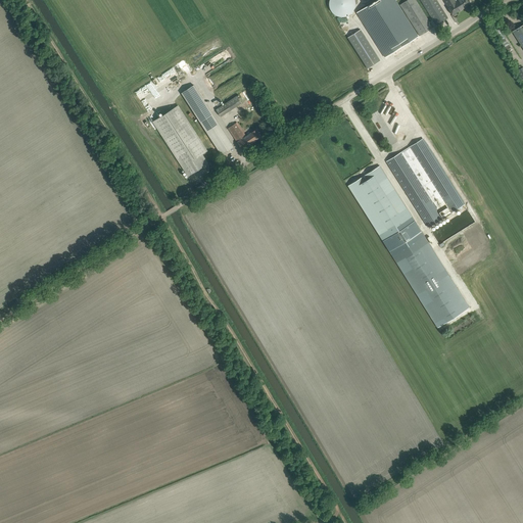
[(329,0),(329,3),(329,6),(330,8),(331,11),(333,13),(335,14),(337,16),(339,16),(341,16),(344,16),(346,16),(348,15),(352,12),(353,10),(354,9),(355,5),(355,4),(355,2),(354,0),(329,0)]
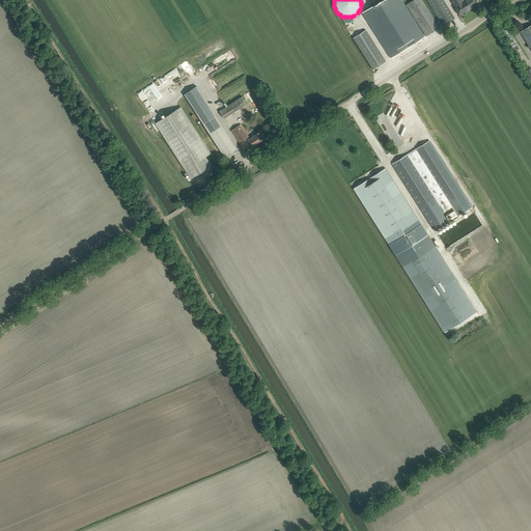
[(400,0),(382,0),(362,12),(391,58),(424,37),(400,0)]
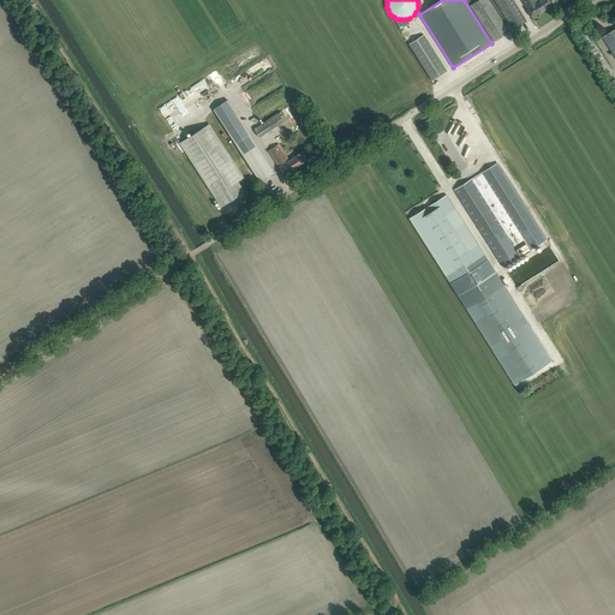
[(494,42),(513,29),(509,23),(505,25),(489,0),(478,0),(471,5),(494,42)]
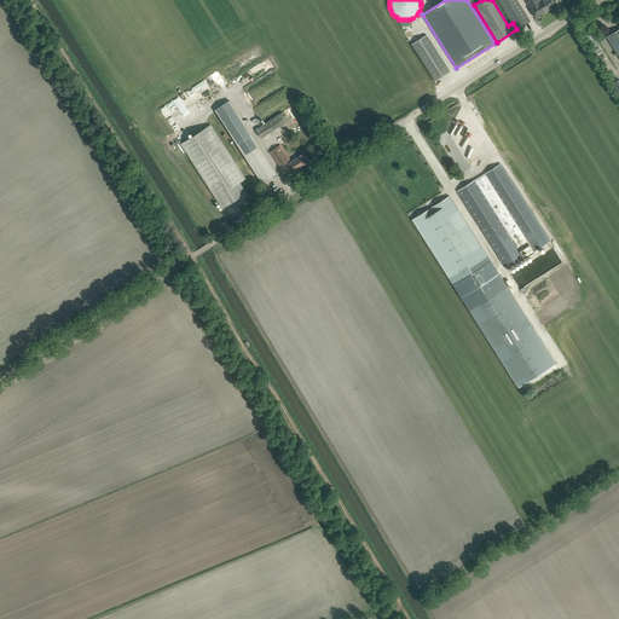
[(530,21),(516,0),(497,0),(513,23),(516,29),(530,21)]
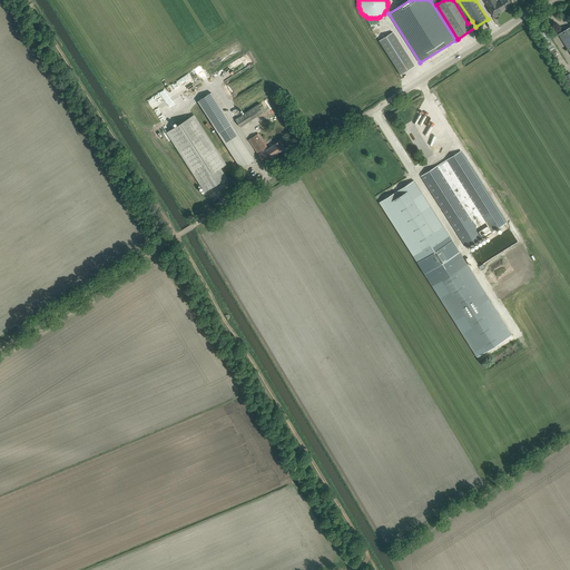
[(484,0),(489,7),(488,8),(493,16),(511,5),(508,0),(484,0)]
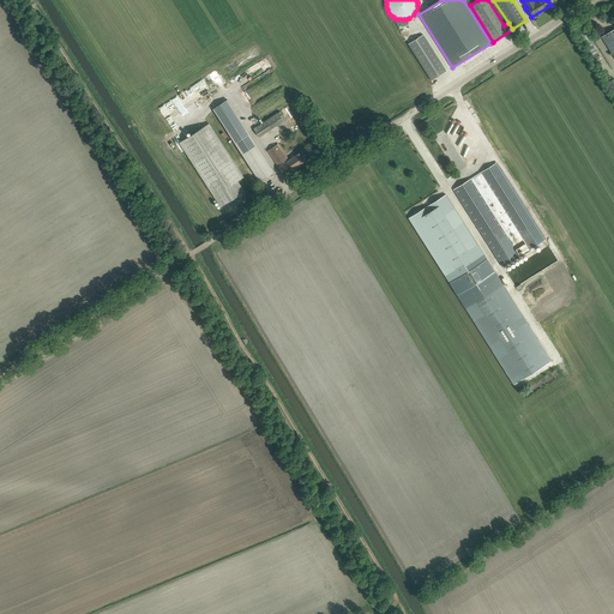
[(613,29),(601,37),(613,56),(613,29)]
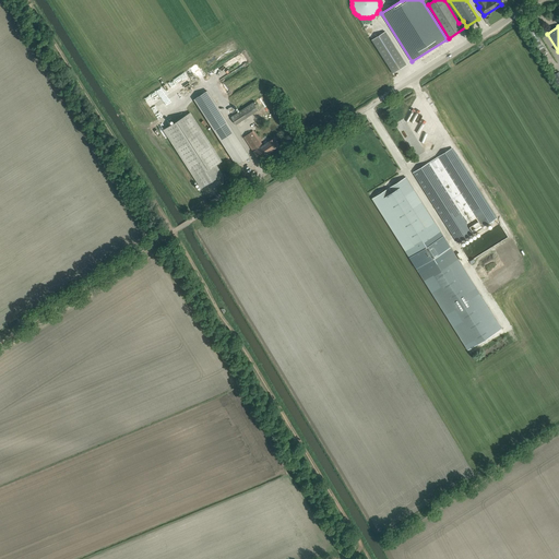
[(372,39),(393,73),(406,64),(385,32),(372,39)]
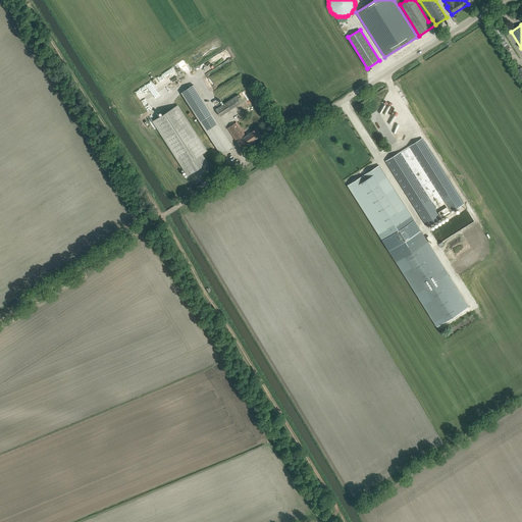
[(211,65),(209,61),(199,66),(203,73),(209,70),(207,67),(211,65)]
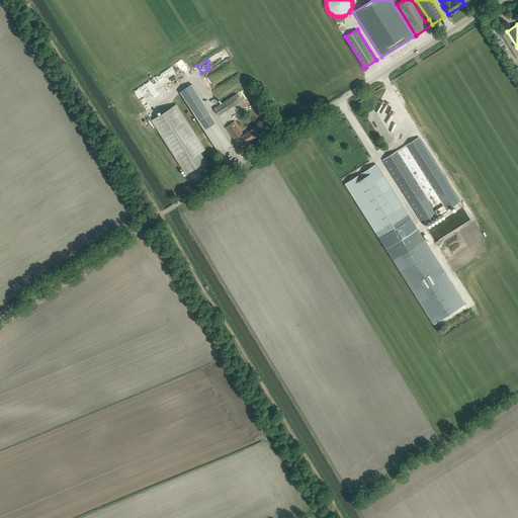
[(150,90),(157,102),(163,99),(162,97),(168,93),(164,88),(168,86),(161,74),(139,87),(142,92),(145,90),(146,92),(150,90)]
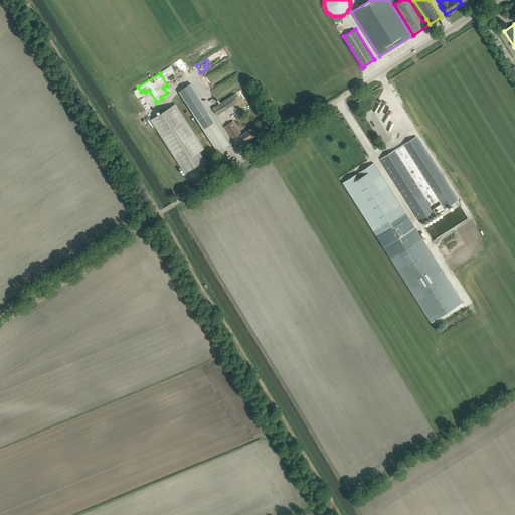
[(178,92),(217,153),(229,145),(190,84),(178,92)]
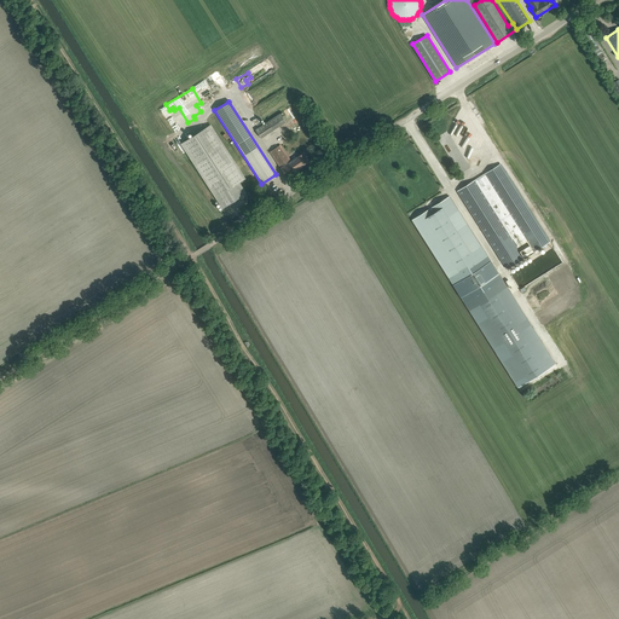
[(255,129),(261,138),(285,122),(281,114),(255,129)]
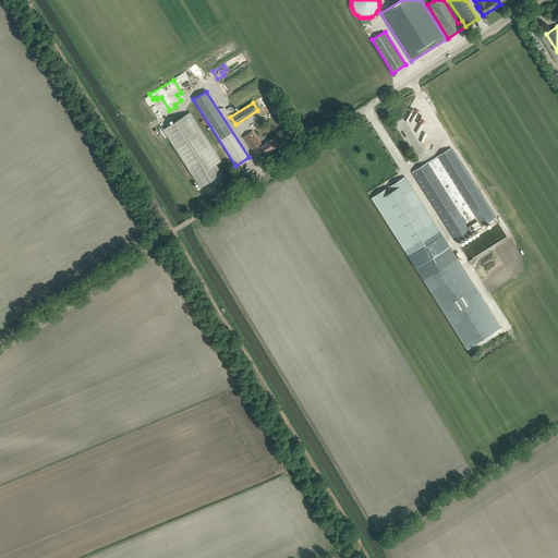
[(162,130),(201,189),(222,174),(216,165),(221,160),(190,112),(162,130)]
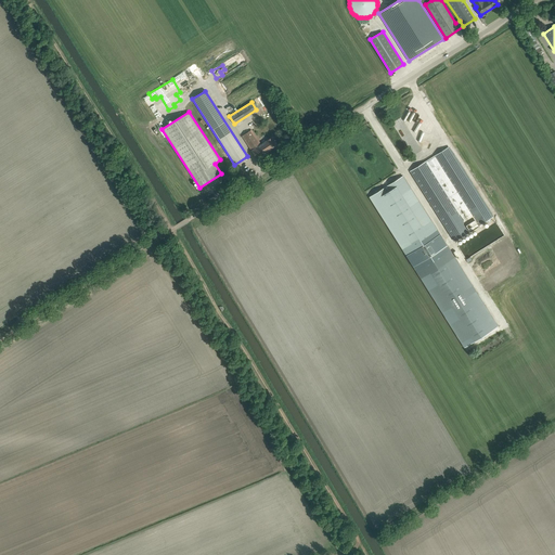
[(242,136),(257,158),(278,145),(272,137),(261,144),(252,130),(242,136)]
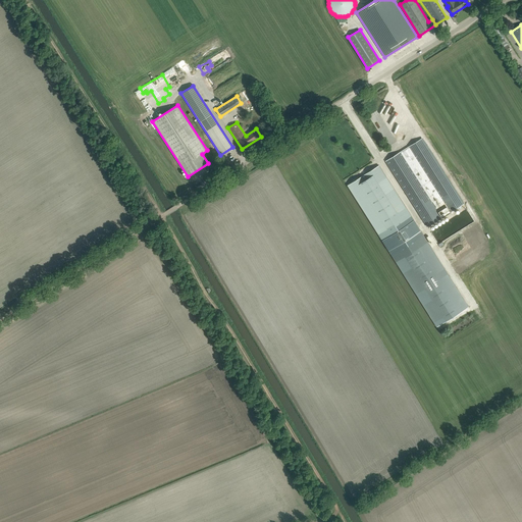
[(464,204),(422,139),(386,161),(427,226),(464,204)]
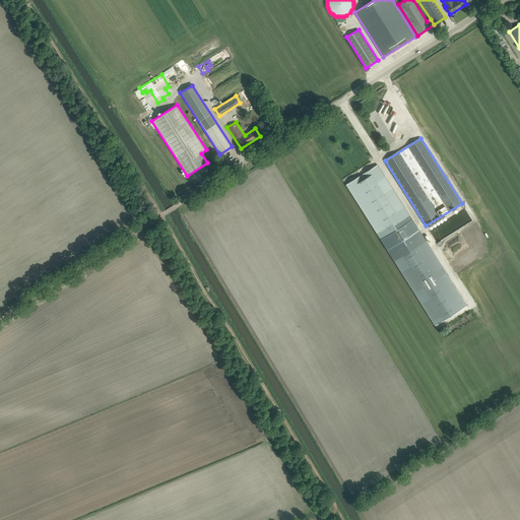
[(378,165),(345,185),(435,325),(467,306),(378,165)]
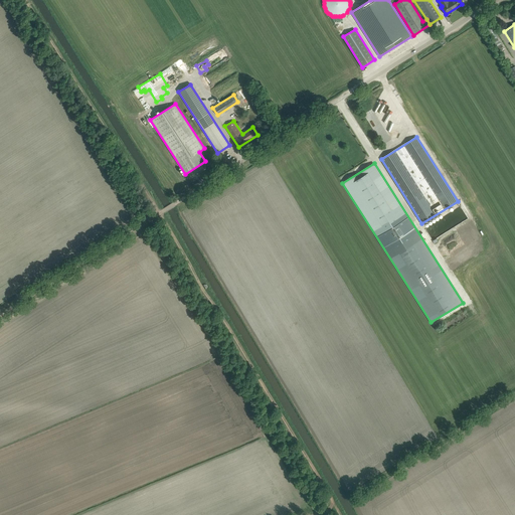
[(424,228),(433,241),(469,218),(460,205),(424,228)]
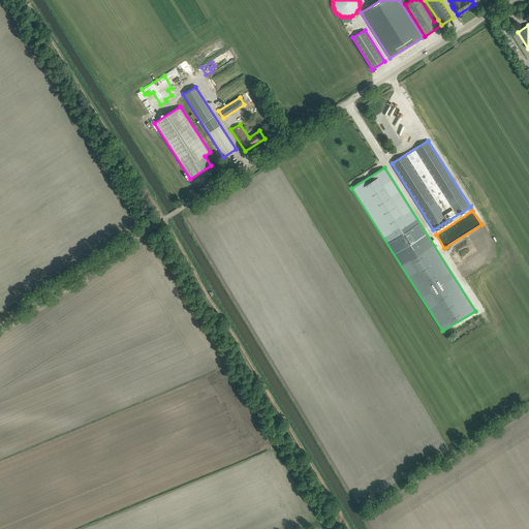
All buildings are outlined.
